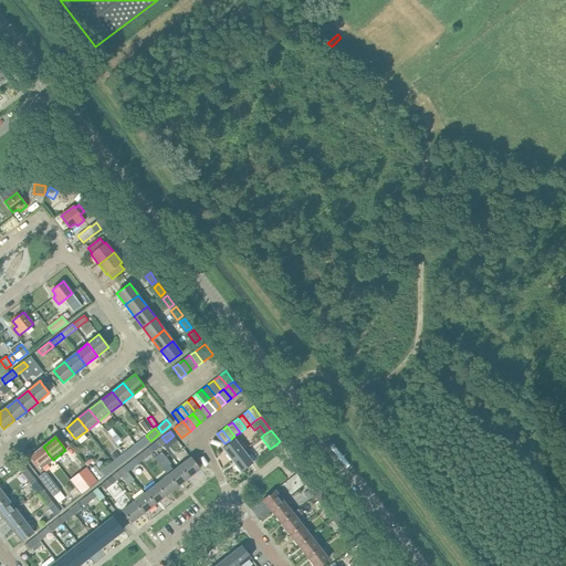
[(144,438),(135,444),(139,450),(148,443),(144,438)]
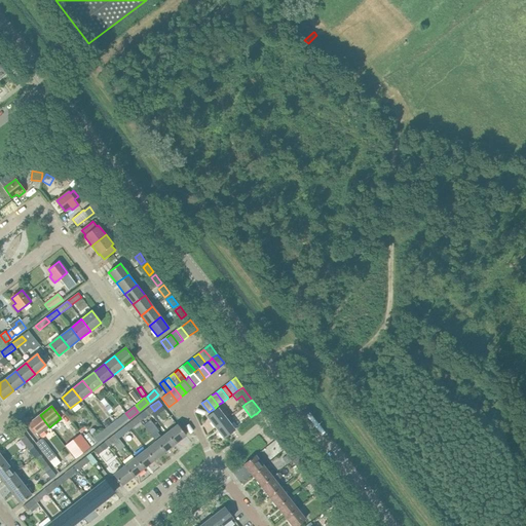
[(216,427),(226,419),(218,408),(207,416),(216,427)]
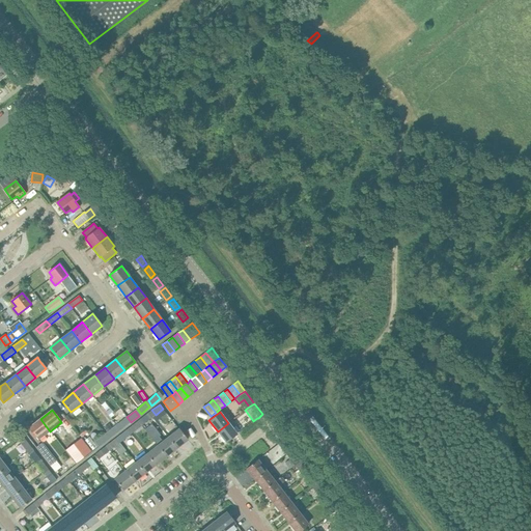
[(149,413),(141,419),(144,423),(152,417),(149,413)]
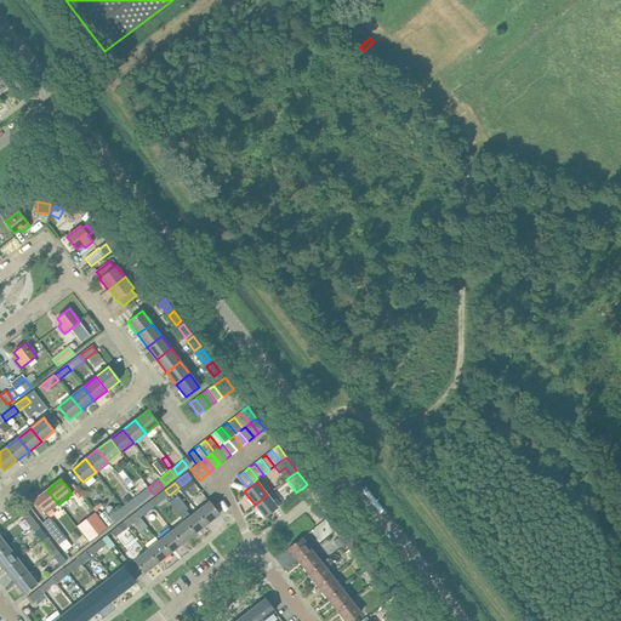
[(290,488),(281,491),(285,499),(294,494),(290,488)]
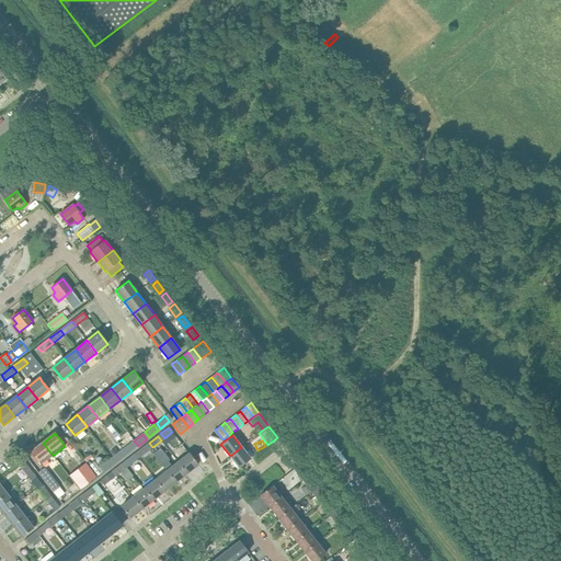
[(41,465),(53,456),(43,443),(31,451),(37,461),(38,461),(41,465)]
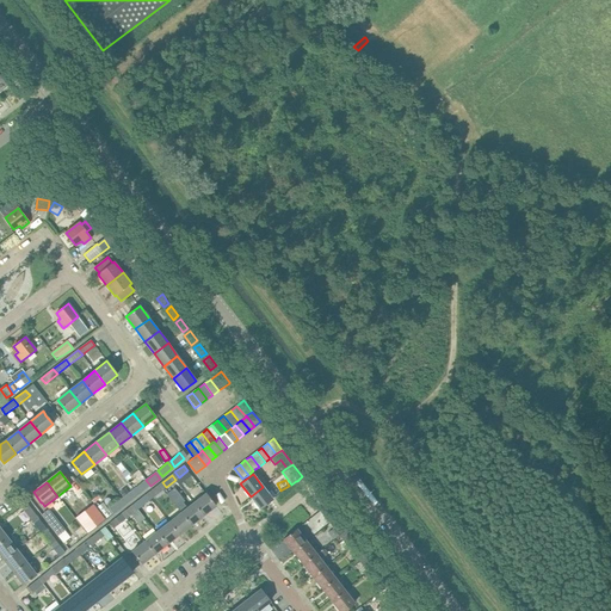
[(143,482),(134,489),(139,495),(148,488),(143,482)]
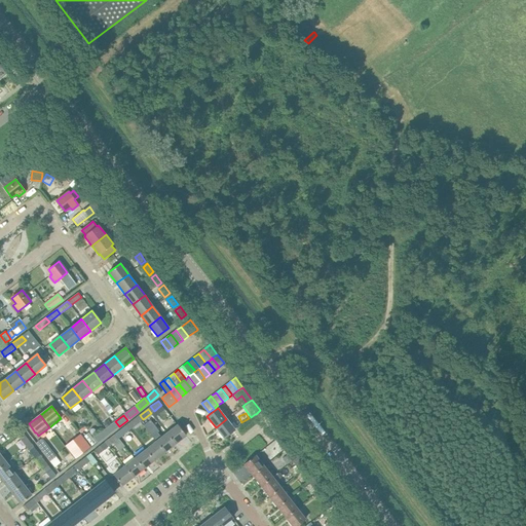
[(67,417),(62,421),(68,429),(73,426),(73,425),(67,417)]
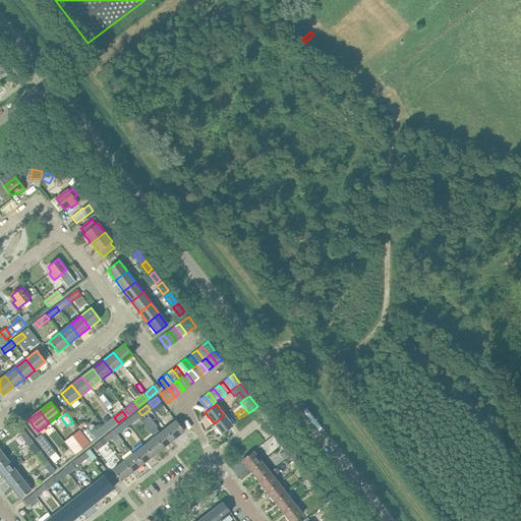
[(135,413),(127,419),(131,423),(139,417),(135,413)]
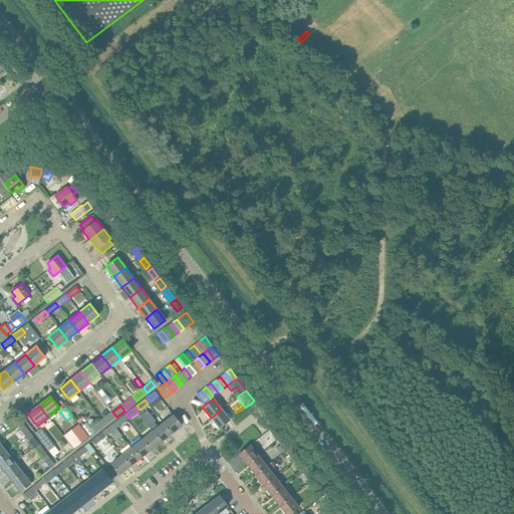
[(219,428),(225,423),(229,420),(221,410),(211,418),(219,428)]
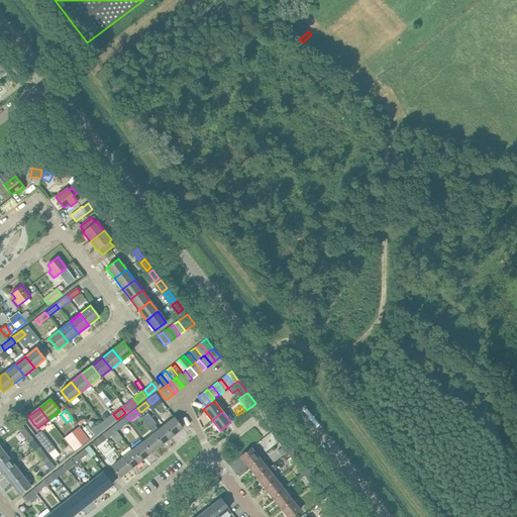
[(159,430),(154,425),(156,424),(147,413),(141,418),(153,434),(162,444),(172,436),(164,425),(159,430)]
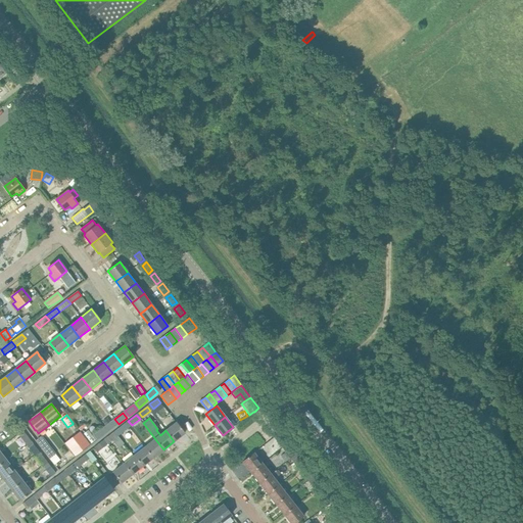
[(111,421),(103,427),(107,432),(115,426),(111,421)]
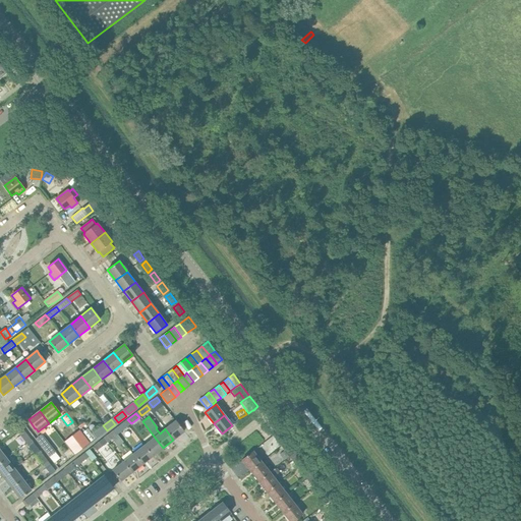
[(173,440),(184,431),(175,420),(165,428),(173,440)]
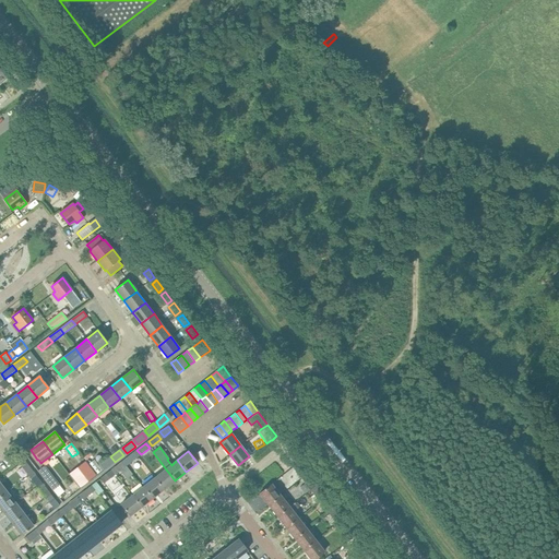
[(134,452),(126,459),(129,463),(138,456),(134,452)]
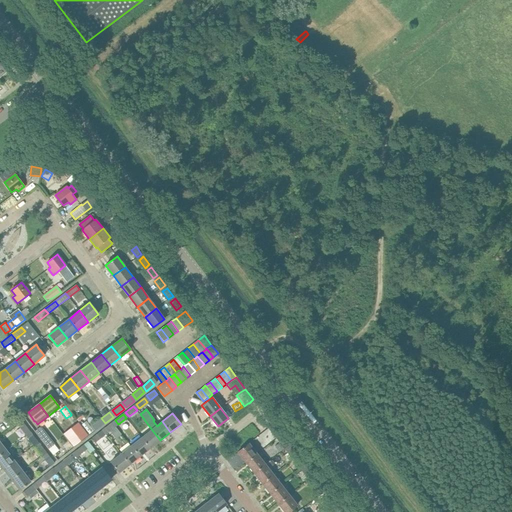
[(99,420),(91,426),(95,431),(103,425),(99,420)]
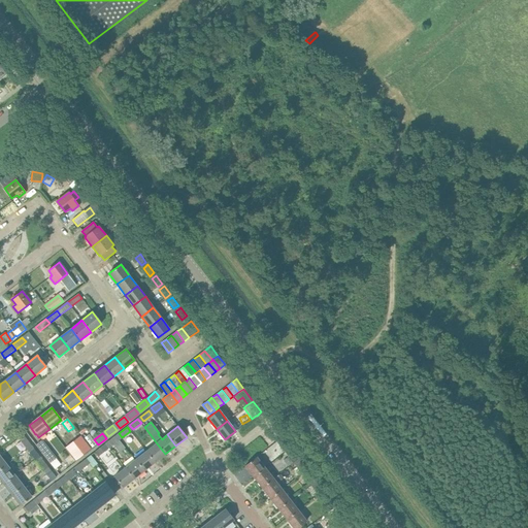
[(117,435),(105,443),(109,448),(120,439),(117,435)]
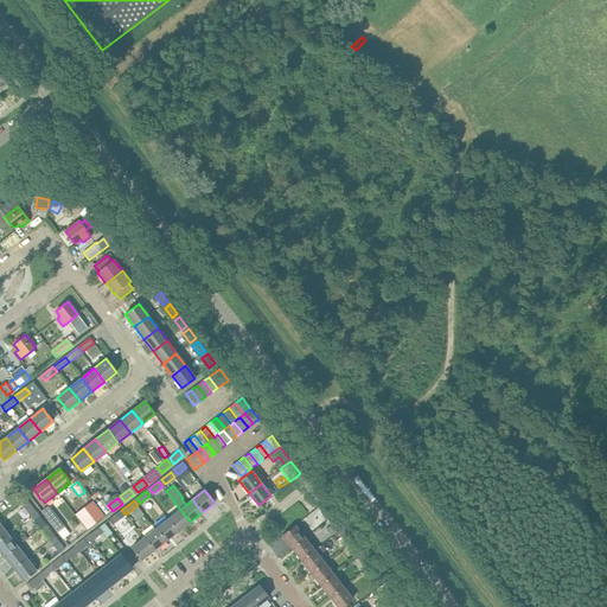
[(103,516),(93,502),(75,515),(87,529),(103,516)]
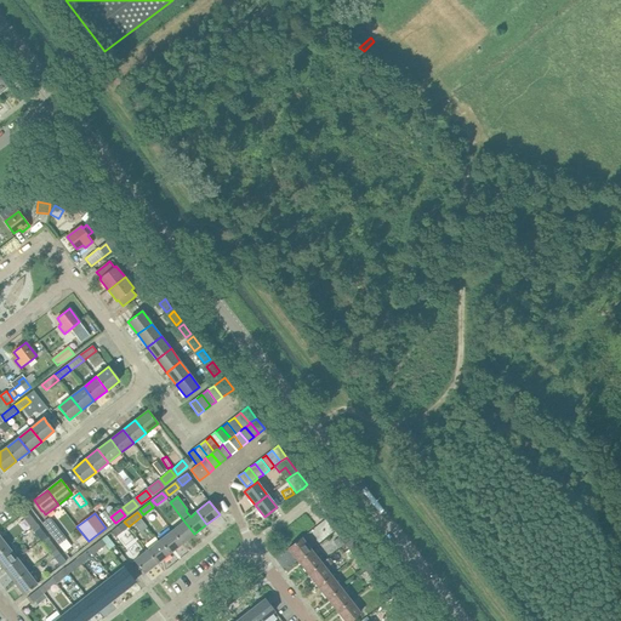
[(29,514),(23,518),(32,528),(36,524),(29,514)]
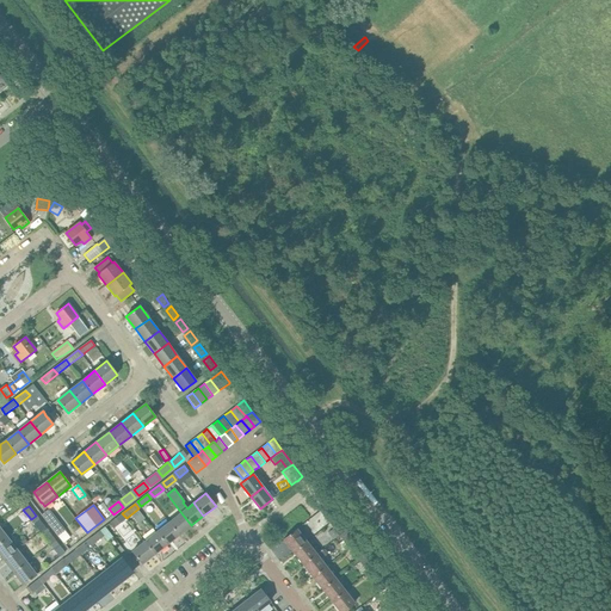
[(329,523),(335,519),(325,506),(320,511),(329,523)]
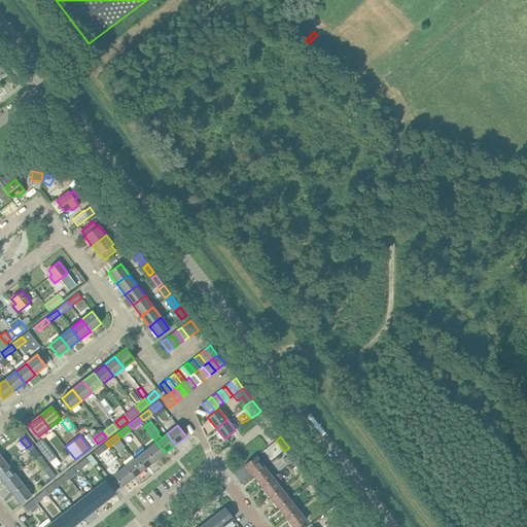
[(55,468),(61,463),(56,457),(57,457),(43,441),(37,446),(55,468)]
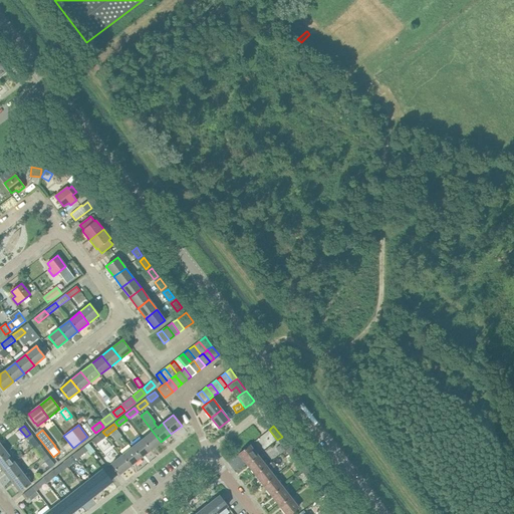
[(102,432),(94,438),(98,442),(106,436),(102,432)]
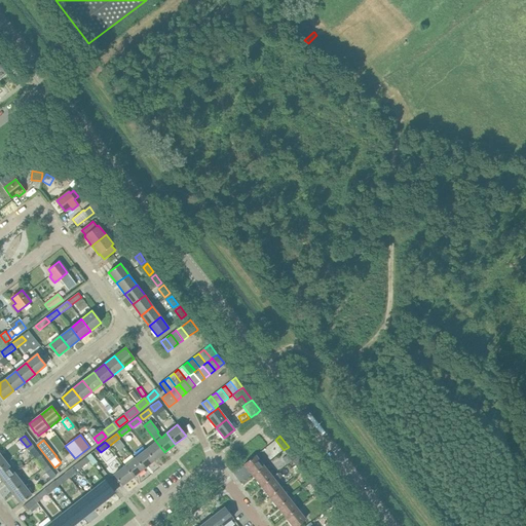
[(154,460),(164,452),(156,442),(146,450),(154,460)]
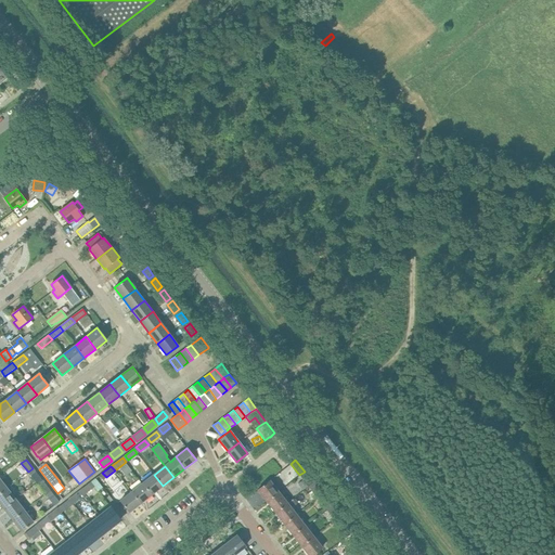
[(37,482),(41,479),(33,468),(28,472),(37,482)]
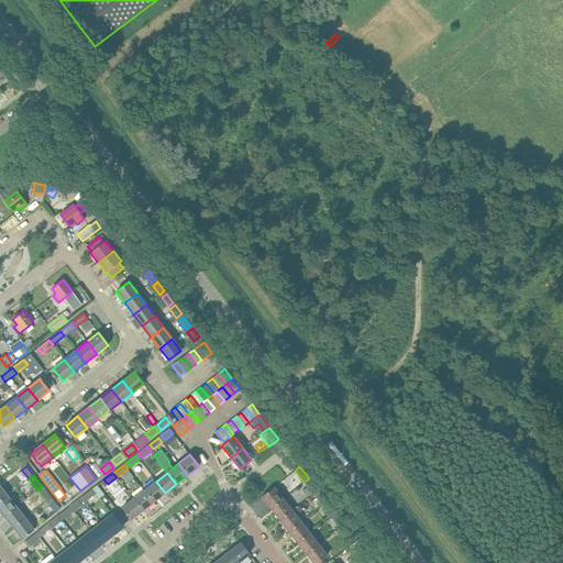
[(311,481),(306,485),(307,487),(302,490),(307,497),(308,496),(309,496),(318,489),(311,481)]
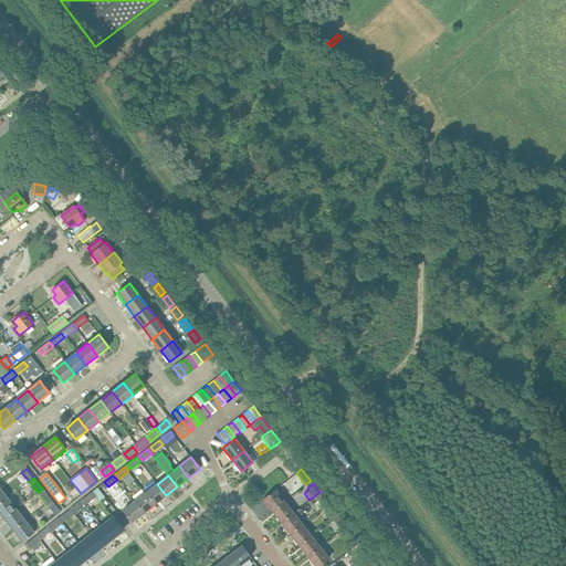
[(154,504),(166,495),(157,484),(145,493),(154,504)]
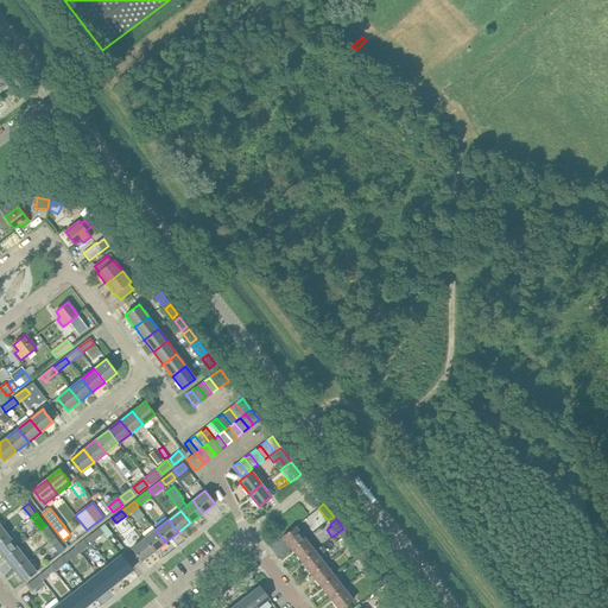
[(75,523),(67,527),(71,536),(80,531),(75,523)]
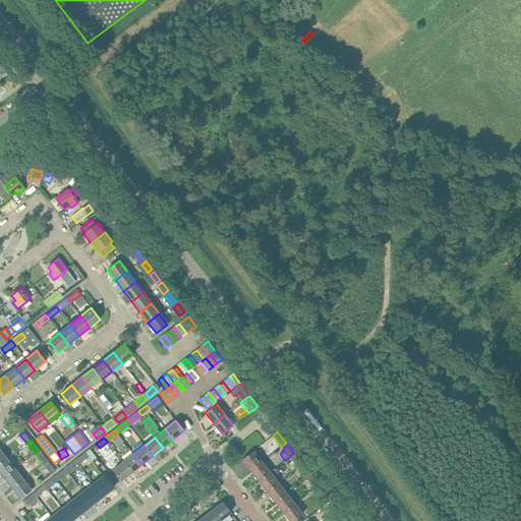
[(89,449),(77,459),(80,463),(89,457),(92,461),(96,458),(89,449)]
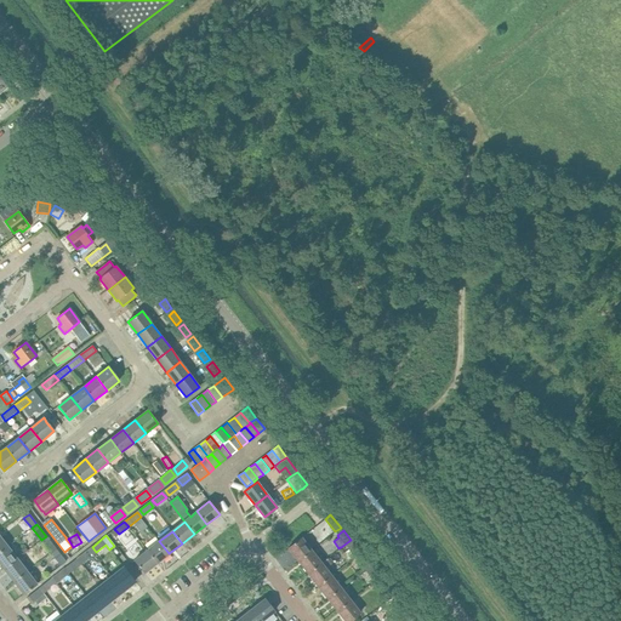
[(297,560),(312,551),(306,542),(309,540),(306,535),(301,537),(288,548),(297,560)]
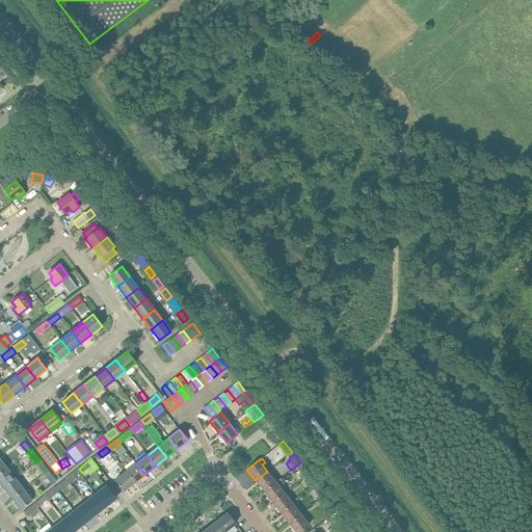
[(44,474),(48,470),(40,459),(35,462),(44,474)]
